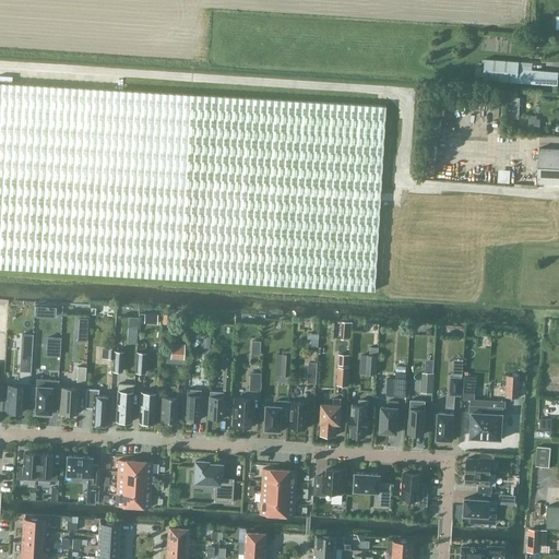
[(485,58),(483,79),(557,84),(558,71),(519,68),(520,61),(485,58)]
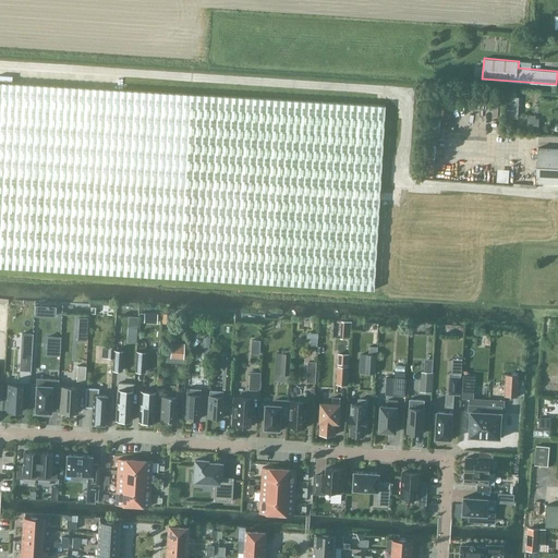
[(0,270),(372,291),(381,105),(0,84),(0,270)]
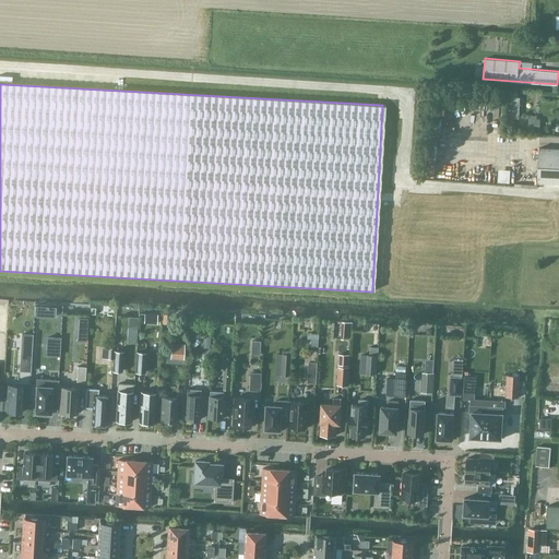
[(535,120),(535,117),(528,116),(527,129),(538,130),(539,120),(535,120)]
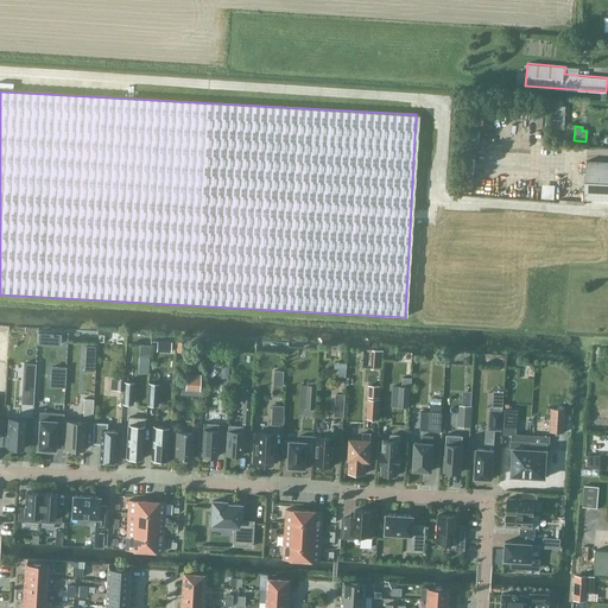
[(582,192),(582,198),(607,198),(607,160),(587,160),(584,192),(582,192)]
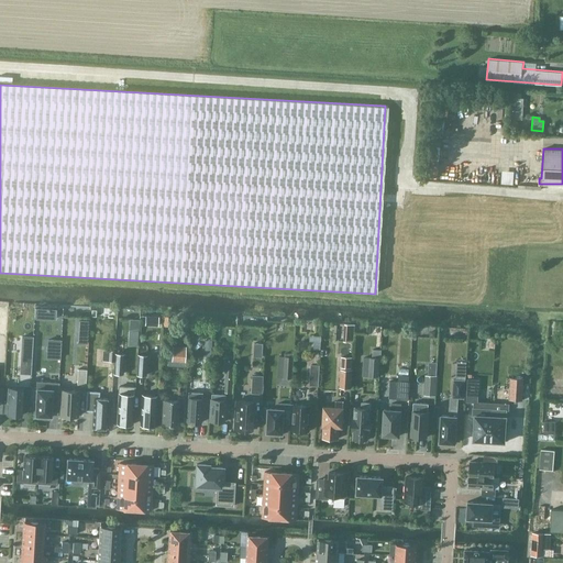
[(79,321),(77,343),(87,343),(88,321),(79,321)]
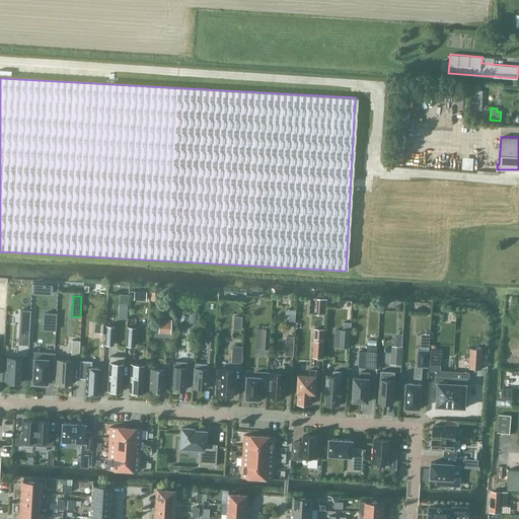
[(119,304),(119,318),(127,318),(128,305),(119,304)]
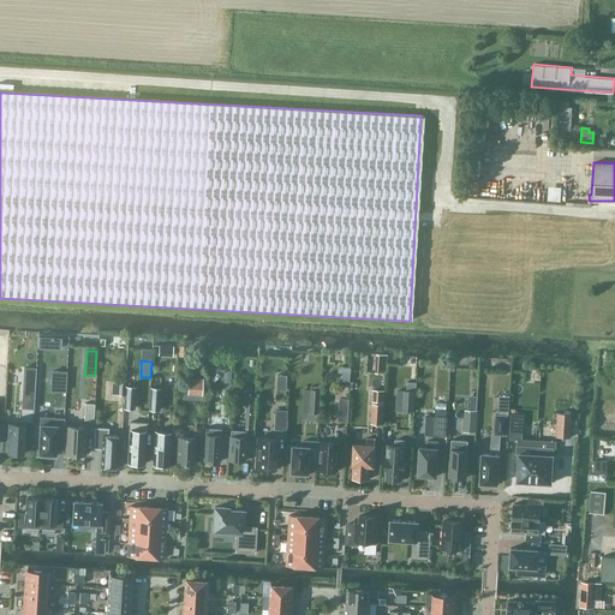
[(24,368),(22,407),(33,408),(35,369),(24,368)]
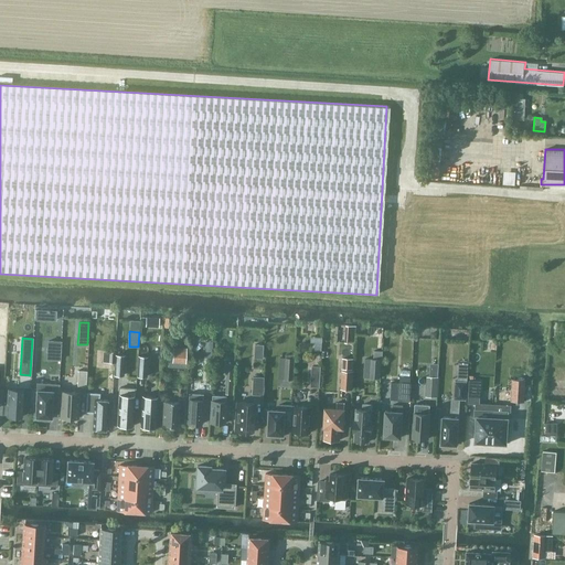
[(49,358),(61,358),(62,341),(50,341),(49,358)]
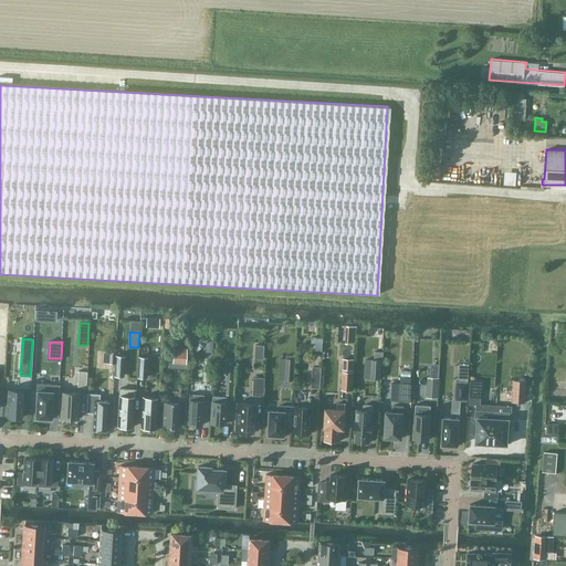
[(174,346),(173,362),(180,362),(180,367),(186,367),(187,346),(174,346)]
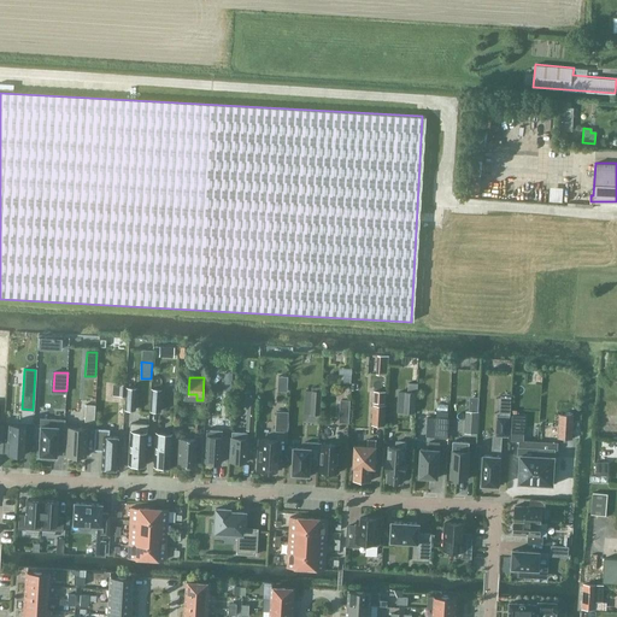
[(405,393),(404,412),(415,412),(416,393),(417,393),(417,383),(407,383),(407,393),(405,393)]
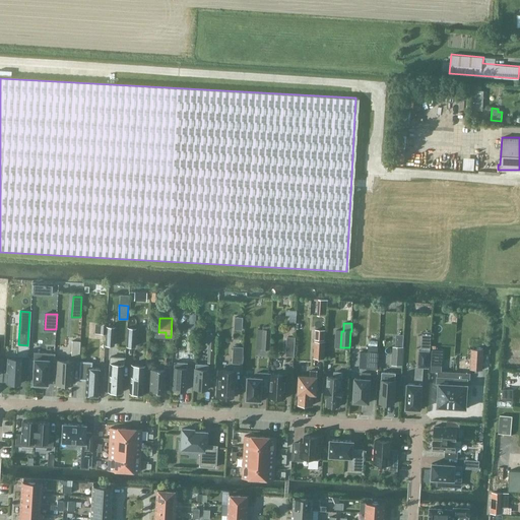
[(106,333),(105,344),(113,345),(114,327),(106,327),(106,333)]
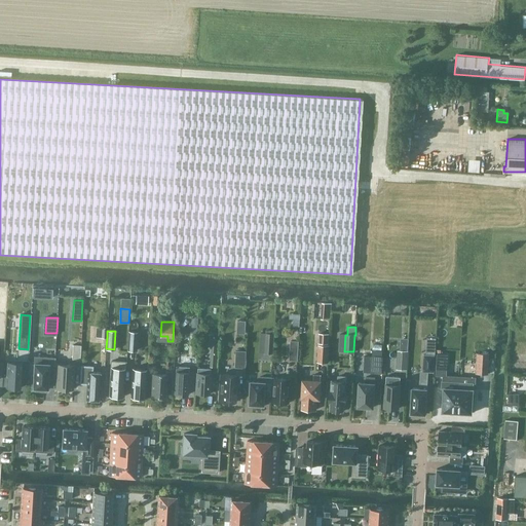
[(127,350),(136,350),(137,332),(128,332),(127,350)]
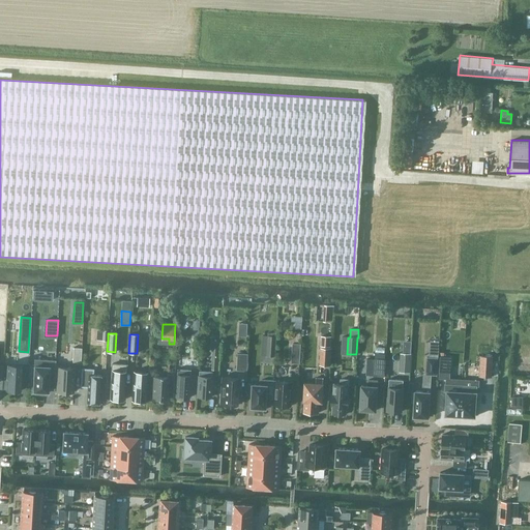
[(276,336),(267,336),(266,355),(275,356),(276,336)]
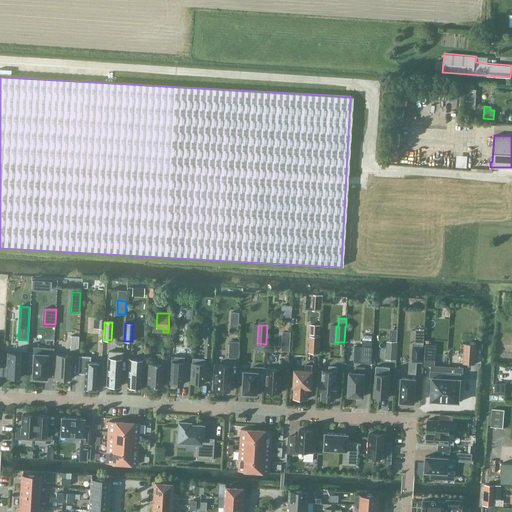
[(310,325),(310,334),(319,334),(319,325),(310,325)]
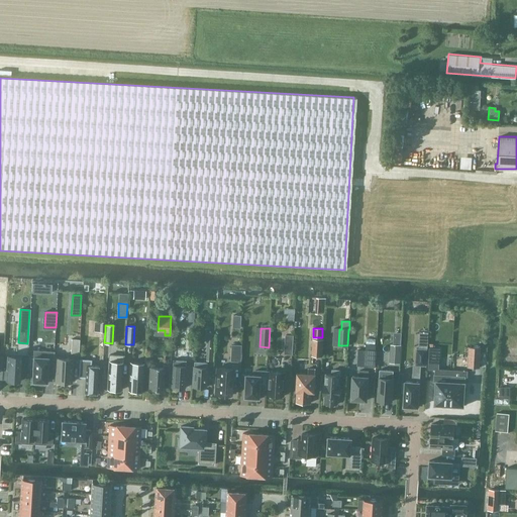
[(293,335),(286,335),(285,353),(292,353),(293,335)]
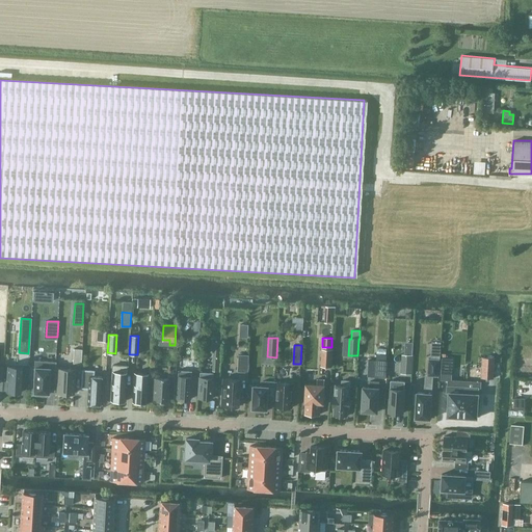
[(322,349),(321,366),(331,367),(333,350),(322,349)]
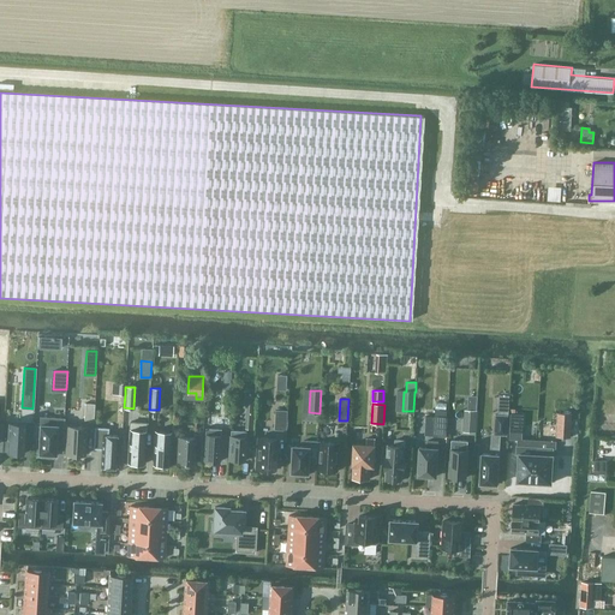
[(274,429),(286,430),(287,411),(275,410),(274,429)]
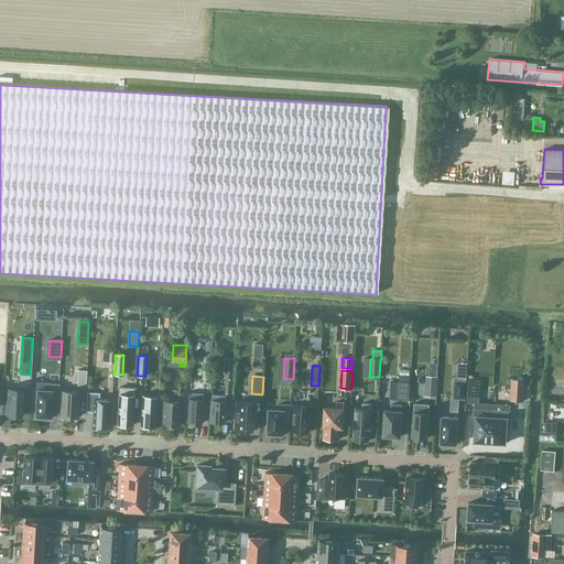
[(429,396),(436,397),(437,376),(430,376),(429,396)]
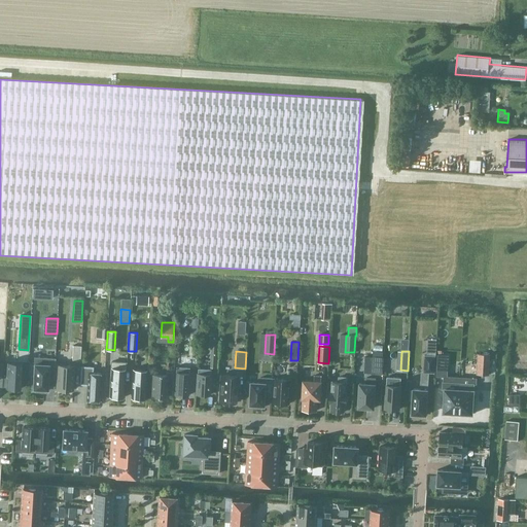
[(478,354),(477,374),(489,375),(490,355),(478,354)]
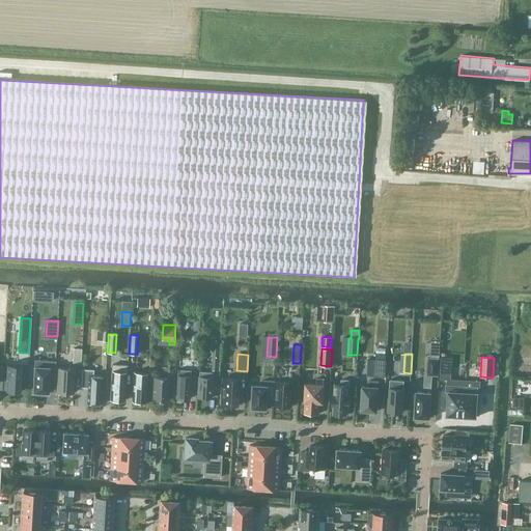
[(427,358),(426,374),(437,375),(438,359),(427,358)]
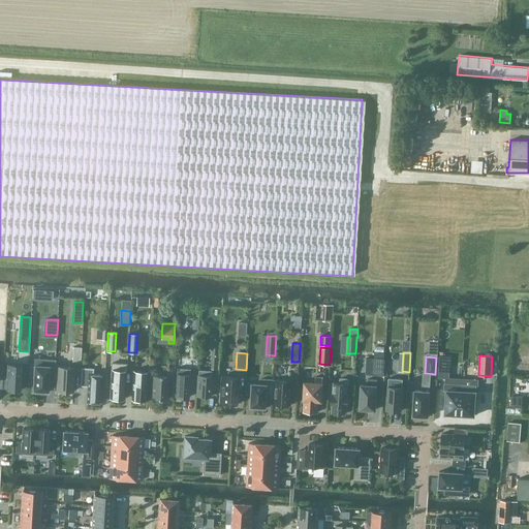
[(439,356),(438,377),(448,378),(449,356),(439,356)]
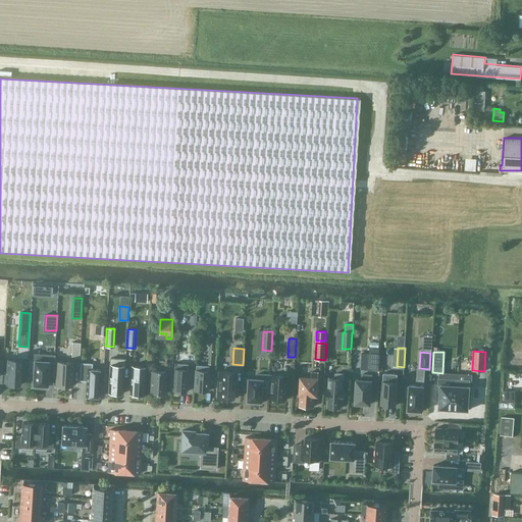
[(368,370),(378,371),(379,355),(369,354),(368,370)]
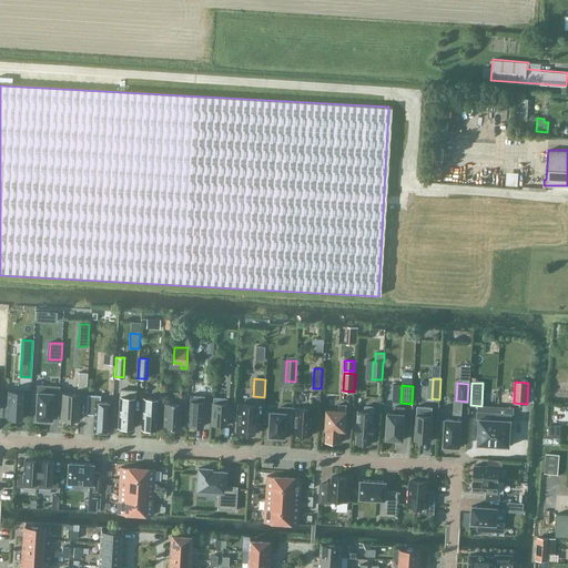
[(38,419),(38,422),(48,423),(48,421),(51,421),(52,404),(59,404),(59,387),(47,386),(46,393),(37,392),(33,394),(33,404),(36,404),(34,419),(38,419)]
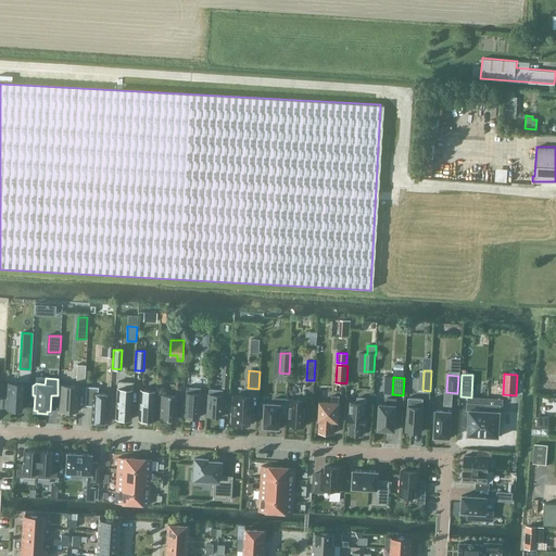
[(8,382),(7,409),(21,411),(23,383),(8,382)]
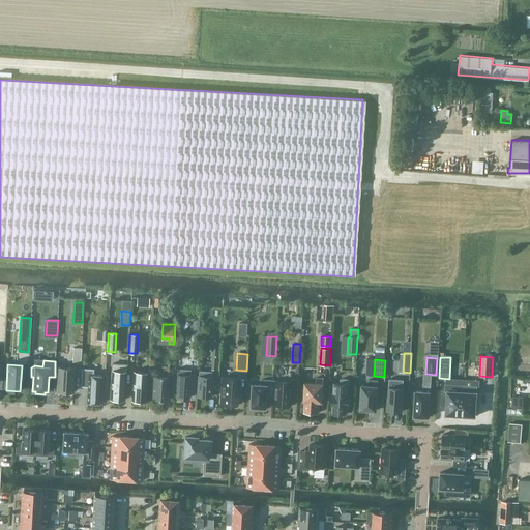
[(59,391),(59,393),(69,394),(69,392),(72,392),(74,369),(57,367),(56,391),(59,391)]
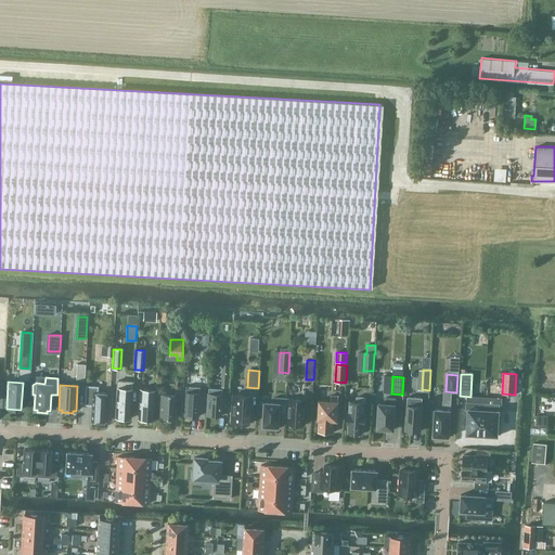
[(90,422),(105,422),(107,394),(97,392),(98,387),(86,386),(85,404),(91,405),(90,422)]
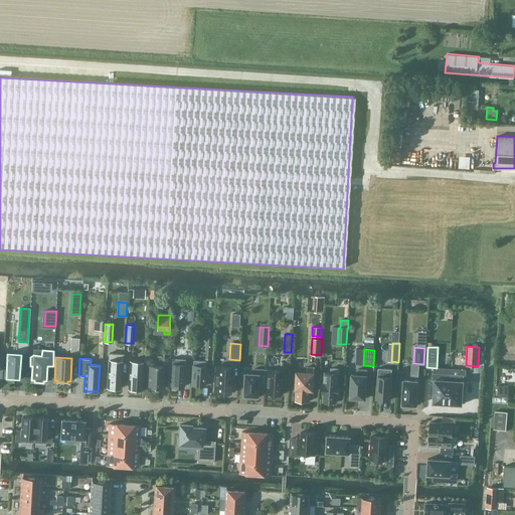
[(171,364),(170,386),(183,386),(184,378),(190,378),(190,365),(189,365),(190,360),(185,359),(172,358),(171,364)]
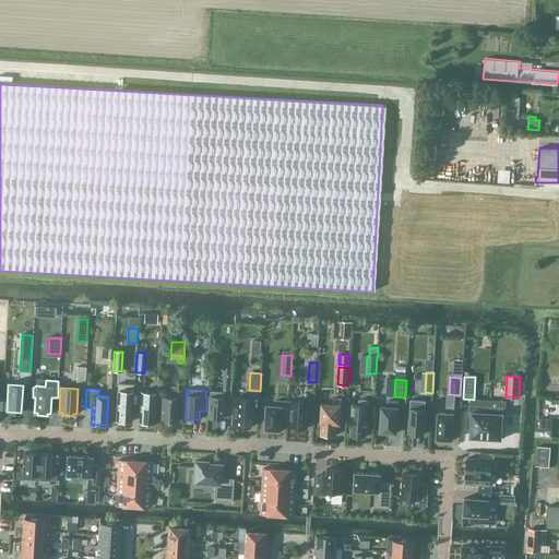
[(132,392),(117,391),(116,420),(131,421),(132,392)]
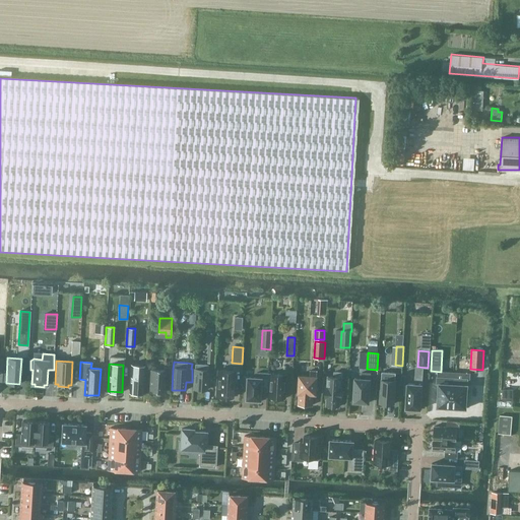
[(195,364),(194,369),(193,389),(206,390),(207,370),(208,364),(195,364)]
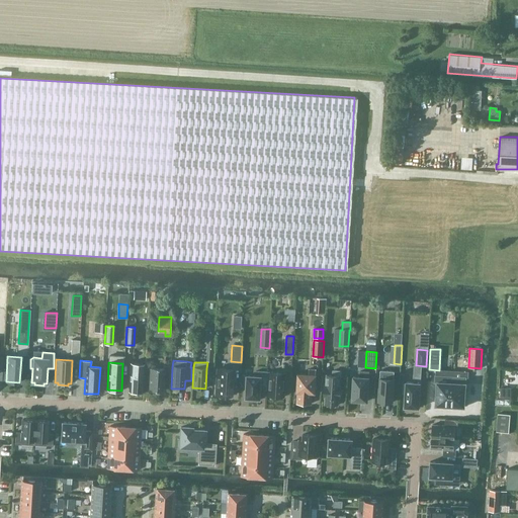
[(144,364),(130,363),(128,391),(143,392),(144,364)]
